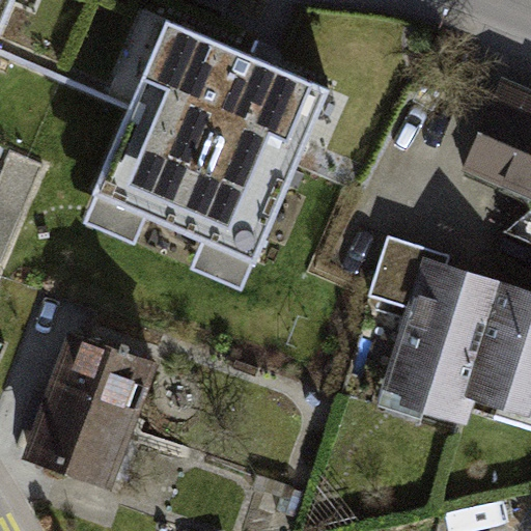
[(0,0),(0,36),(16,0),(0,0)]
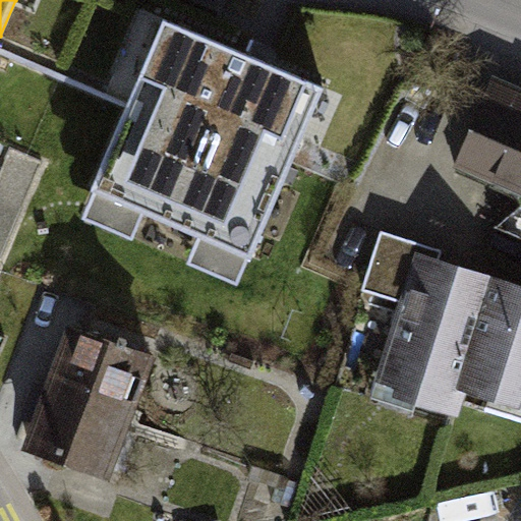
[(326,85),(164,16),(90,189),(251,258),(326,85)]
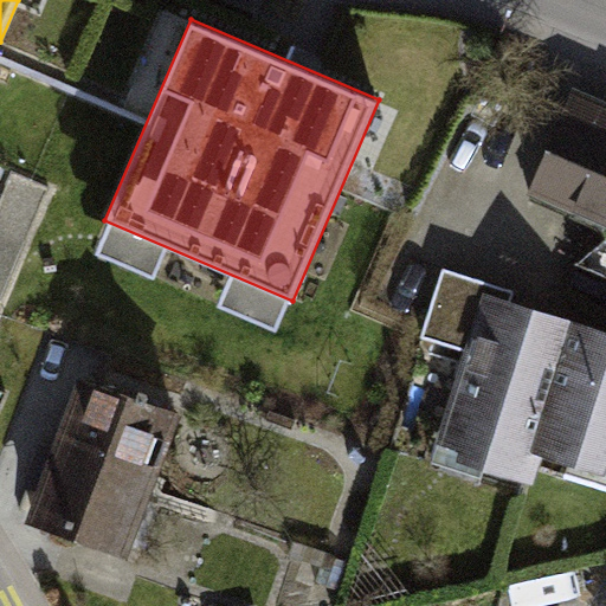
[(605,103),(572,89),(524,192),(605,226),(605,103)]
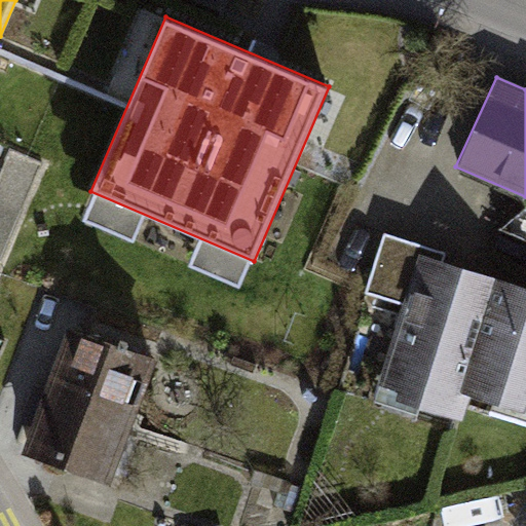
[(0,291),(8,293),(43,150),(4,141),(0,155),(0,291)]
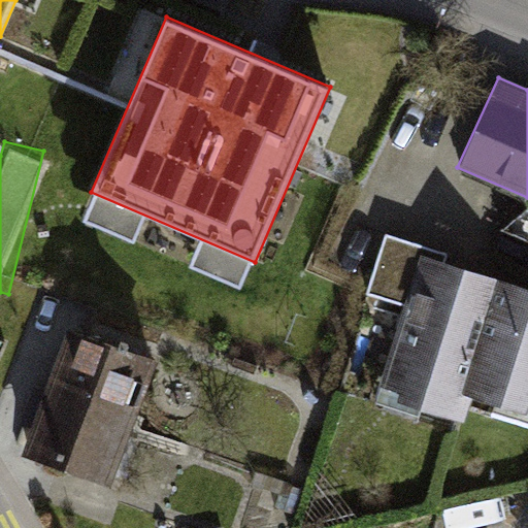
[(527,288),(386,239),(366,293),(402,303),(369,398),(461,426),(470,395),(527,414),(527,288)]
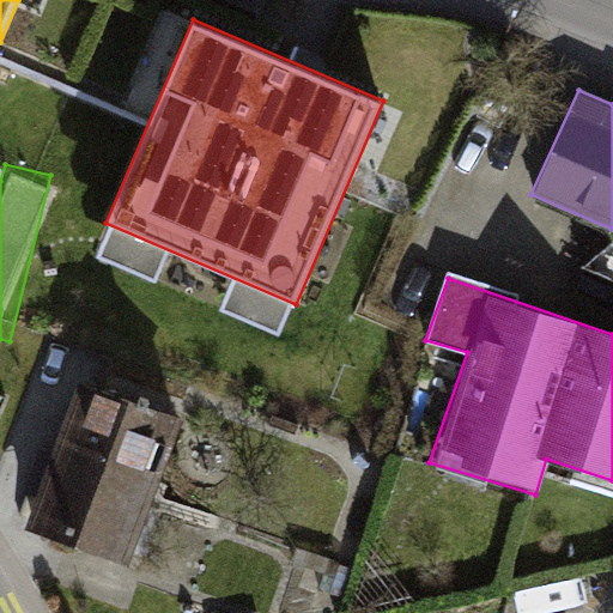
[(195,393),(86,354),(22,527),(131,565),(195,393)]
